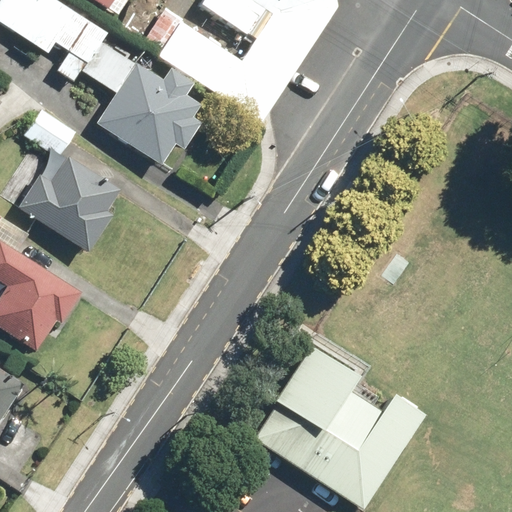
[(57,44),(71,53),(58,72),(72,82),(85,63),(88,65),(108,34),(55,0),(2,0),(0,3),(0,22),(50,55),(57,44)]
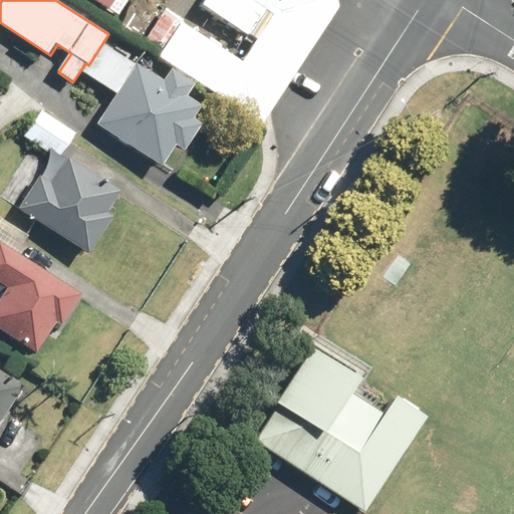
[(177,22),(155,56),(247,115),(321,0),(195,0),(194,3),(248,38),(234,59),(177,22)]
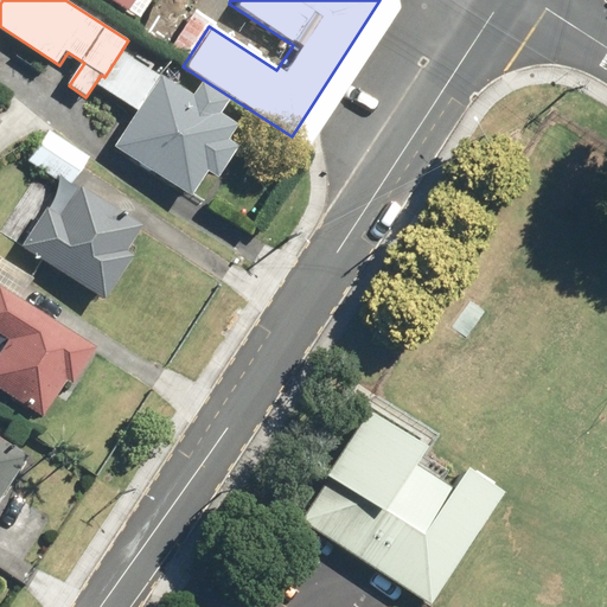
[(200,84),(192,95),(163,76),(114,149),(186,197),(200,176),(216,186),(243,146),(228,136),(236,123),(224,116),(231,104),(200,84)]
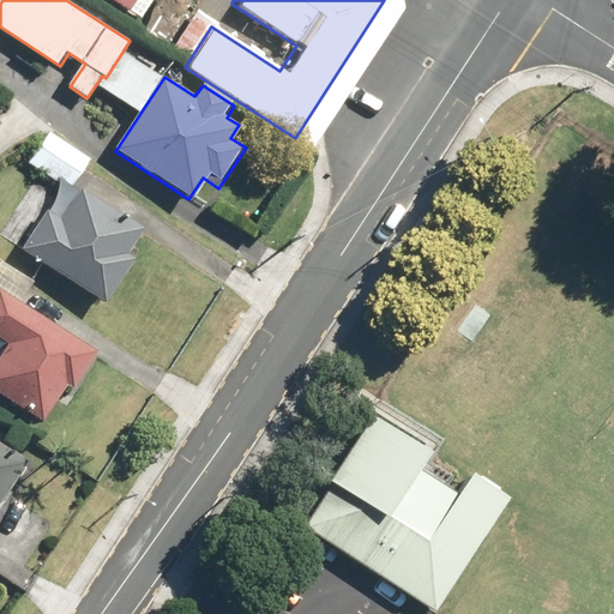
[(64,226),(46,215),(20,257),(64,283),(103,306),(149,232),(84,192),(64,226)]
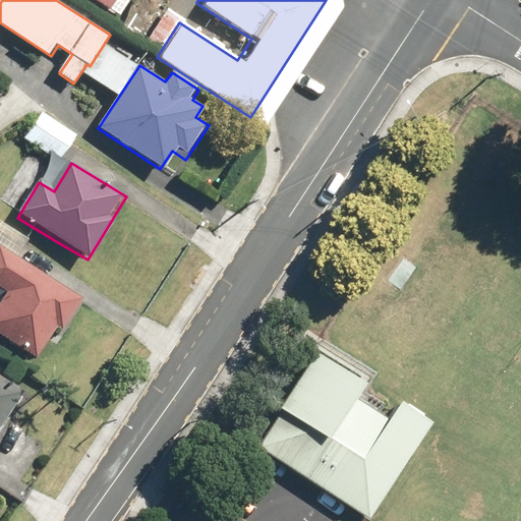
[(84,301),(0,246),(0,287),(8,292),(0,303),(0,333),(36,356),(57,324),(66,330),(84,301)]
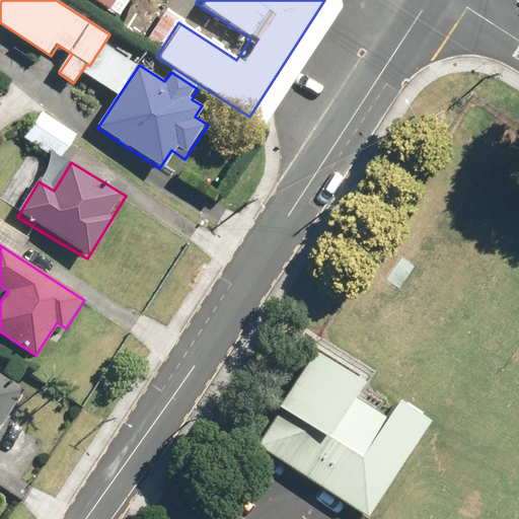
[(352,385),(311,359),(252,448),(362,518),(425,422),(392,401),(381,419),(345,395),(352,385)]
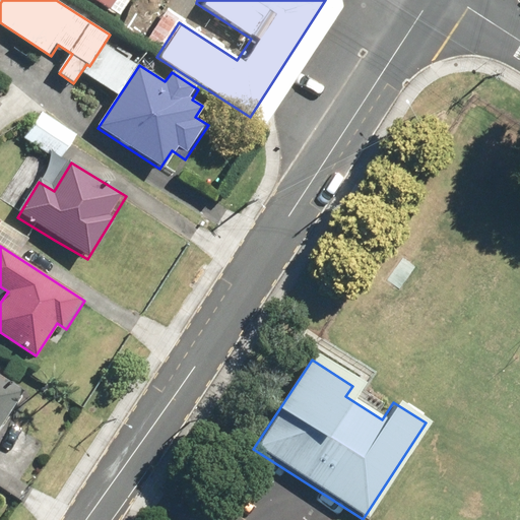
[(0,429),(25,391),(0,375),(0,429)]
